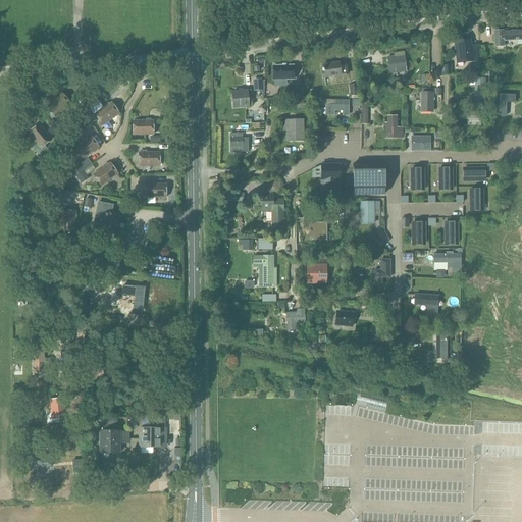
[(503,30),(493,31),(494,47),(503,47),(503,41),(517,40),(517,44),(521,44),(521,31),(503,32),(503,30)]
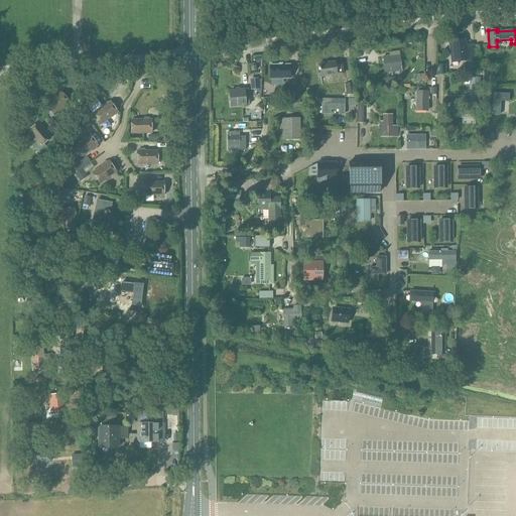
[(466,38),(449,40),(453,62),(468,60),(466,38)]
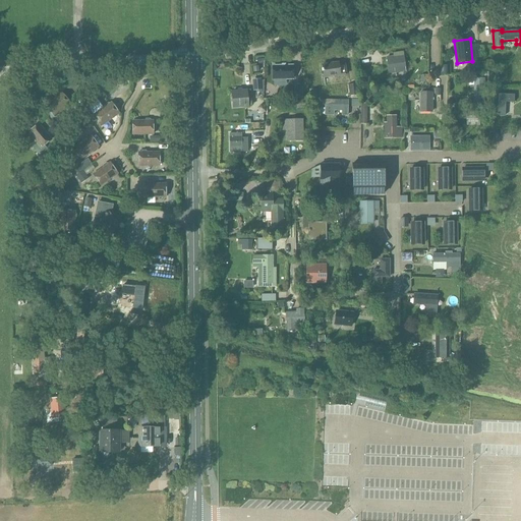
[(390,72),(406,69),(404,52),(393,54),(394,57),(388,58),(390,72)]
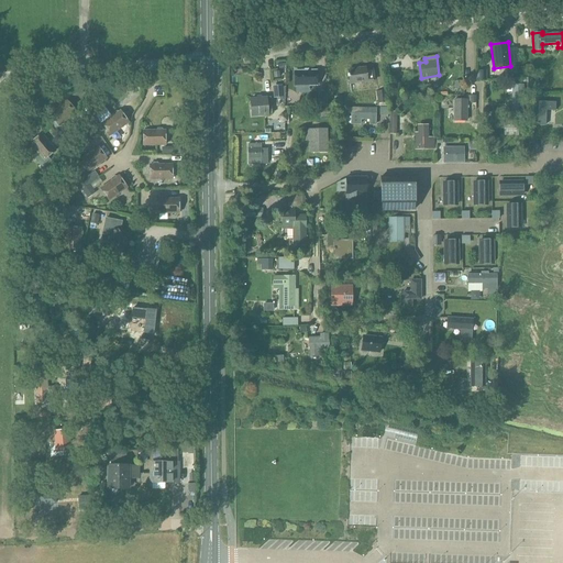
[(348,84),(373,81),(372,67),(345,70),(348,84)]
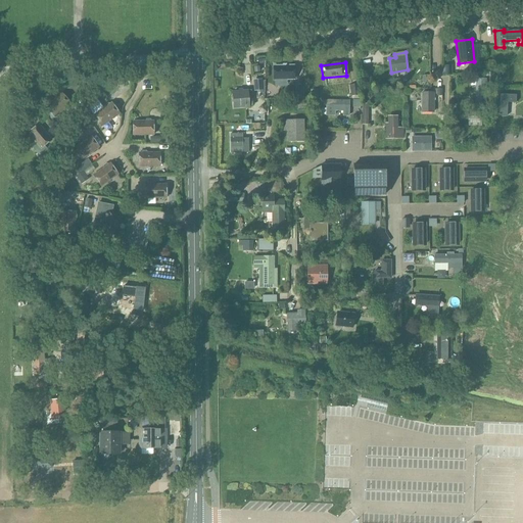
[(294,65),(274,66),(274,79),(276,79),(287,79),(294,79),(294,65)]
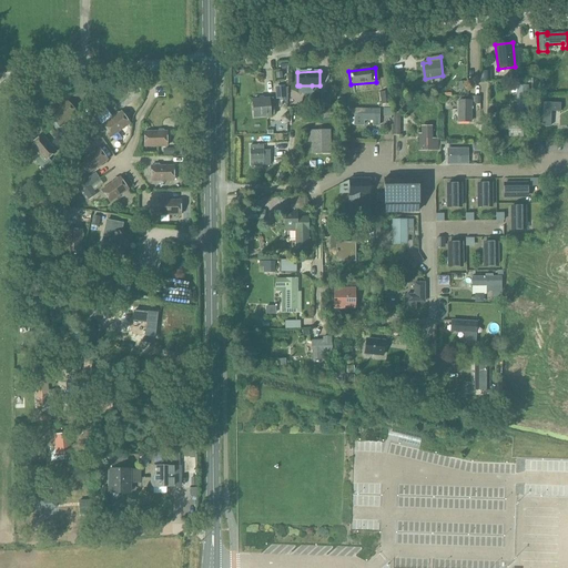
[(528,87),(517,87),(517,111),(528,112),(528,87)]
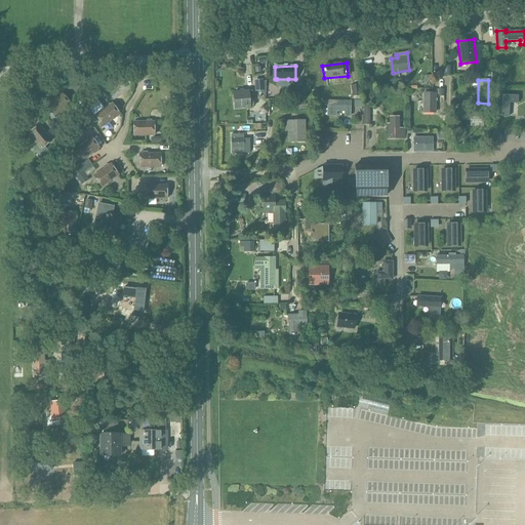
[(236,109),(252,107),(251,92),(235,93),(236,109)]
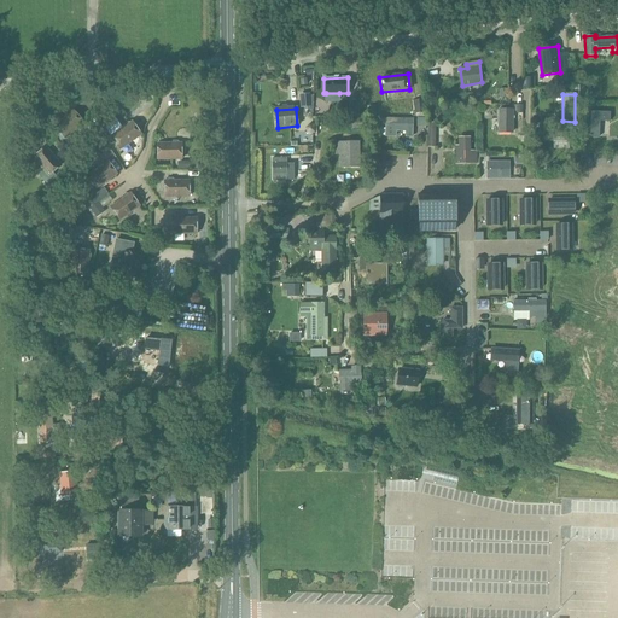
[(513,130),(513,110),(499,110),(497,130),(513,130)]
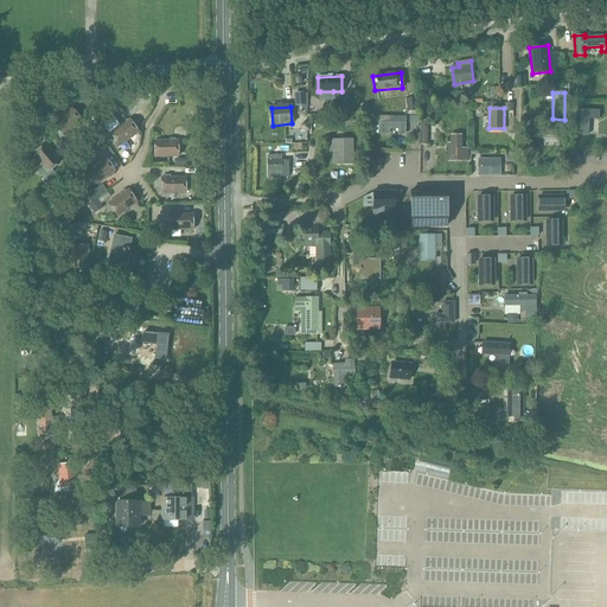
[(600,108),(581,108),(580,133),(589,133),(589,117),(600,117),(600,108)]
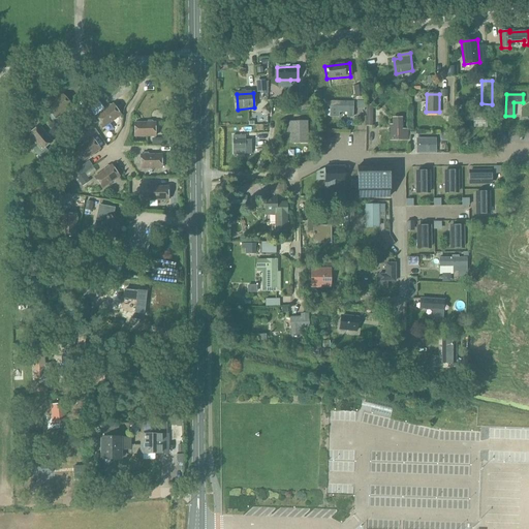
[(56,119),(71,105),(62,95),(47,107),(52,115),(56,119)]
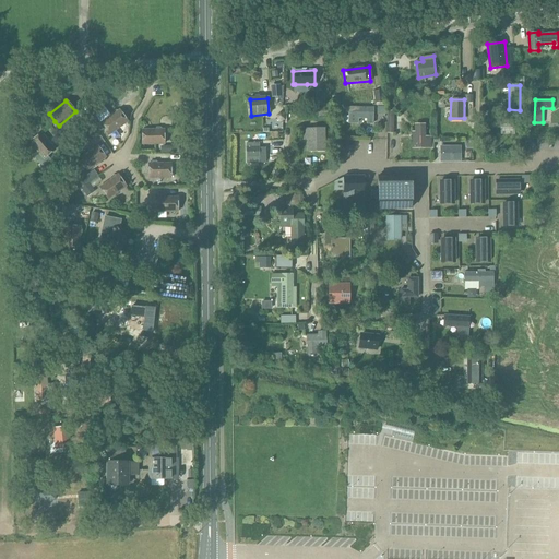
[(372,123),(372,107),(348,107),(348,123),(357,123),(357,118),(366,118),(366,122),(372,123)]
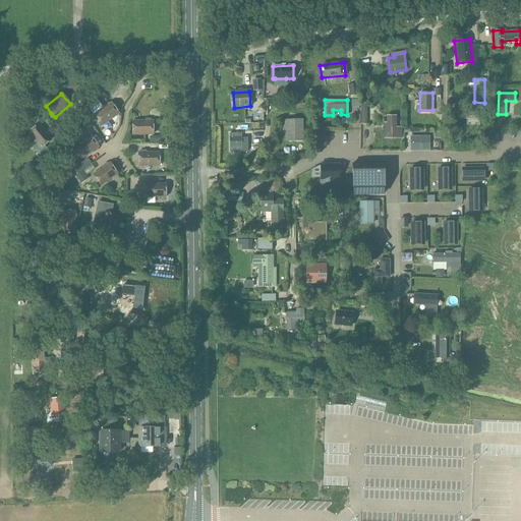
[(102,125),(119,114),(111,103),(95,114),(102,125)]
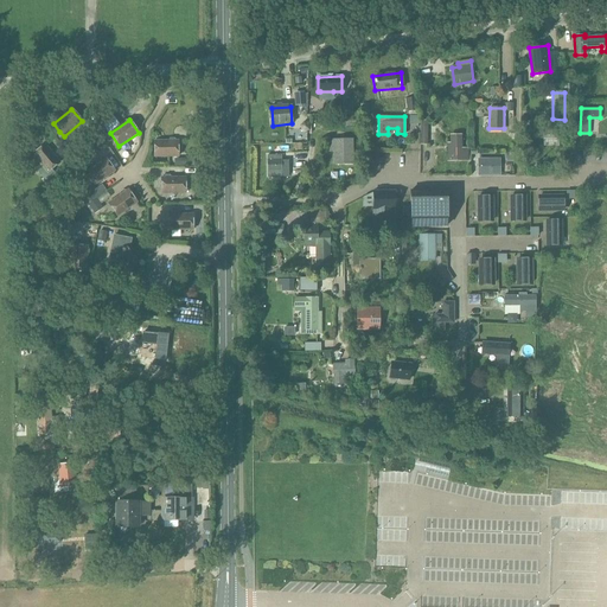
[(561,146),(560,132),(537,132),(537,139),(543,139),(543,146),(561,146)]
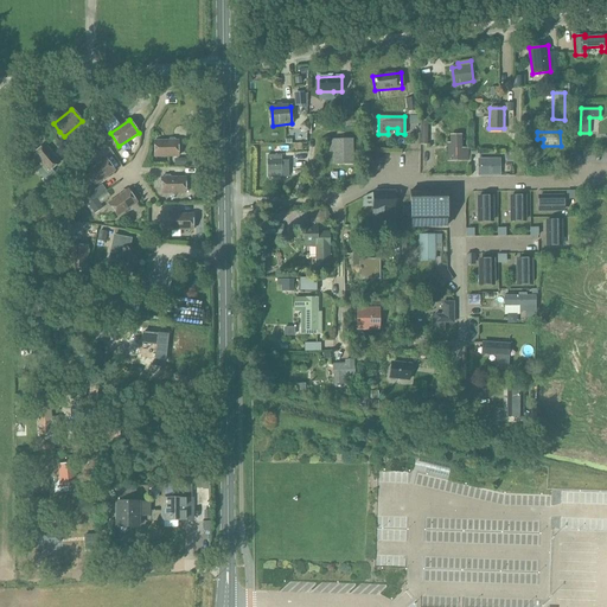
[(334,163),(352,163),(351,140),(330,140),(331,152),(334,151),(334,163)]
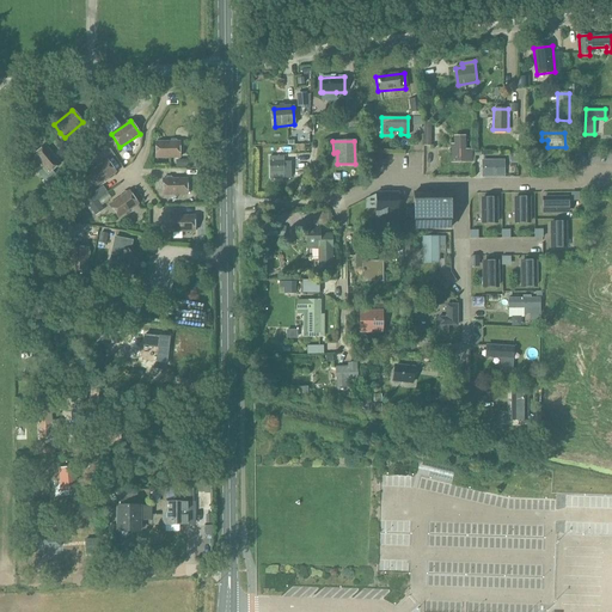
[(155,158),(179,158),(179,142),(155,142),(155,158)]
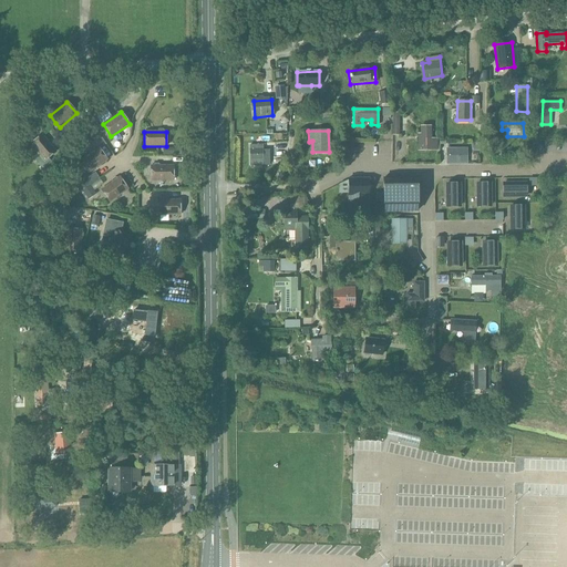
[(49,158),(58,152),(42,134),(31,143),(47,161),(49,158)]
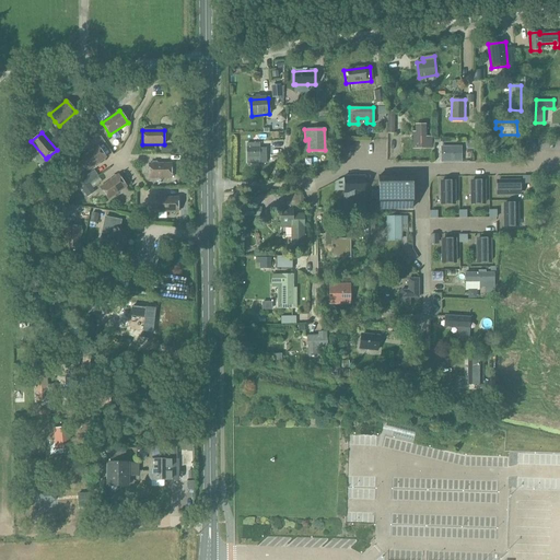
[(413,132),(413,149),(431,149),(432,138),(426,137),(426,133),(413,132)]
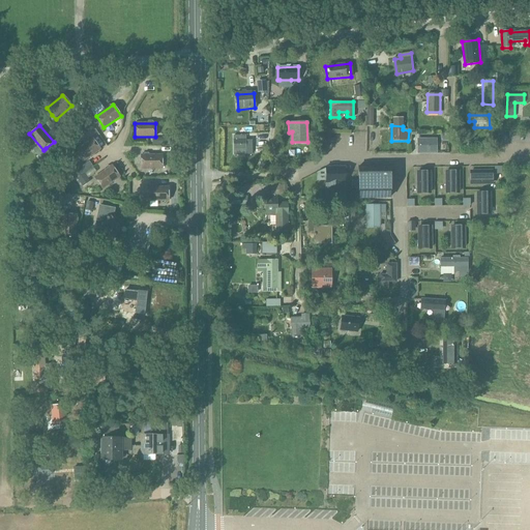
[(246,136),(234,137),(234,154),(247,154),(252,154),(252,140),(246,140),(246,136)]
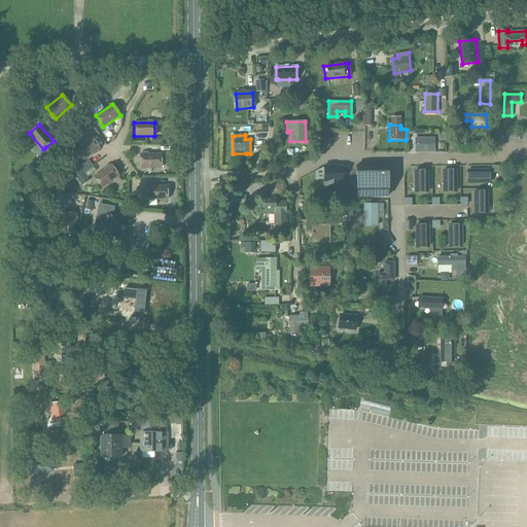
[(82,161),(100,148),(92,137),(75,149),(82,161)]
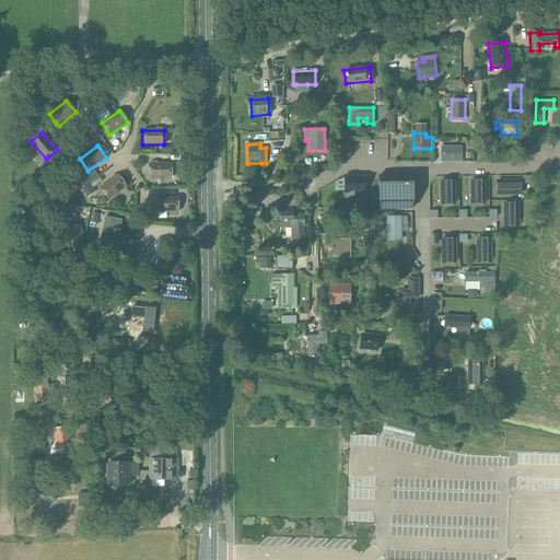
[(462,147),(442,147),(442,160),(462,160),(462,147)]
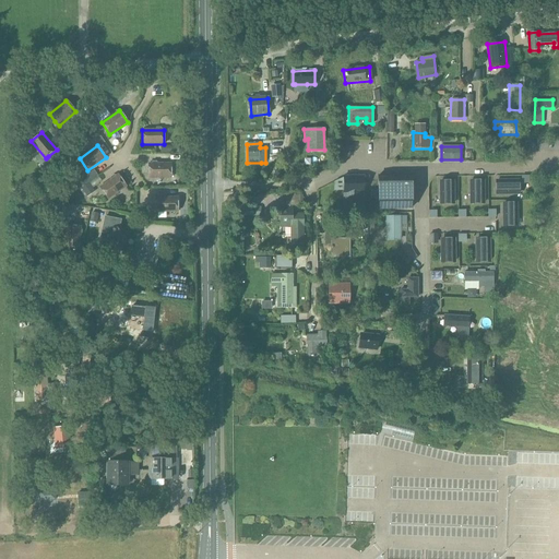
[(47,159),(42,164),(47,169),(55,164),(48,156),(46,158),(47,159)]
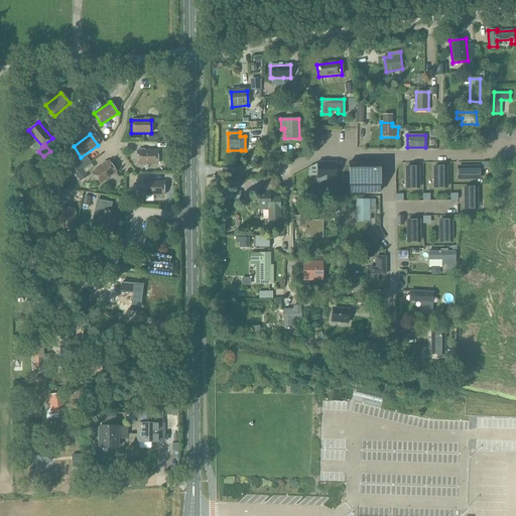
[(137,164),(157,164),(157,151),(137,151),(137,164)]
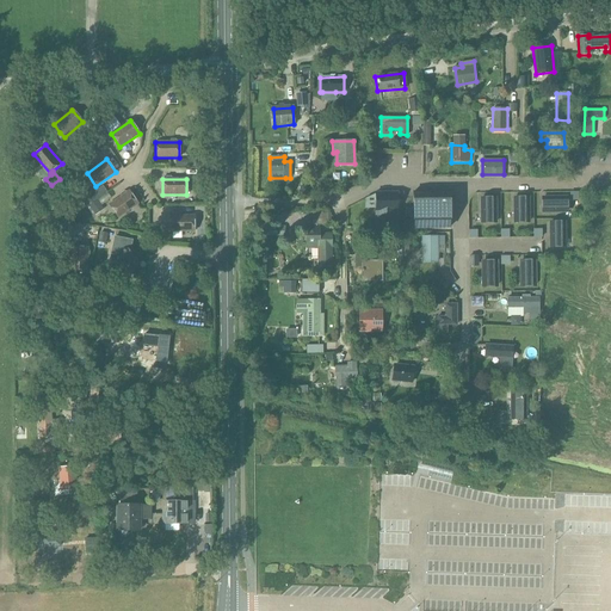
[(93,189),(80,198),(86,207),(88,205),(90,204),(97,199),(99,197),(105,193),(102,186),(94,191),(93,189)]
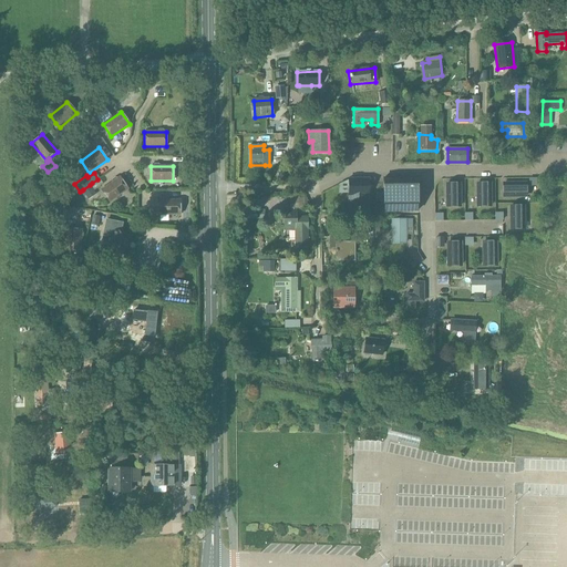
[(110,203),(127,189),(120,177),(101,191),(110,203)]
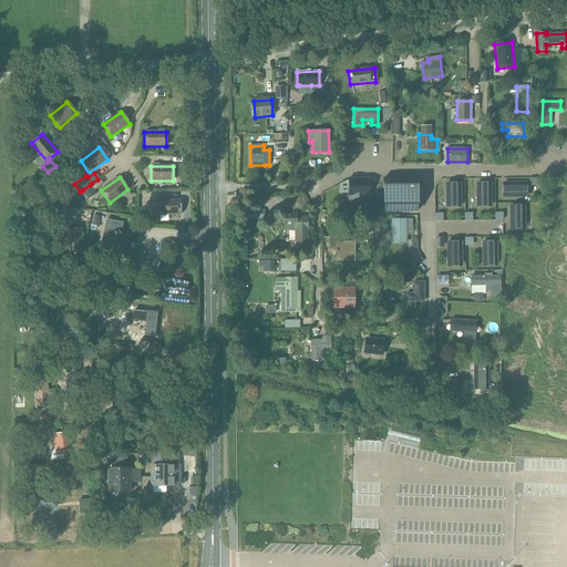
[(369,213),(369,178),(349,178),(349,213),(369,213)]
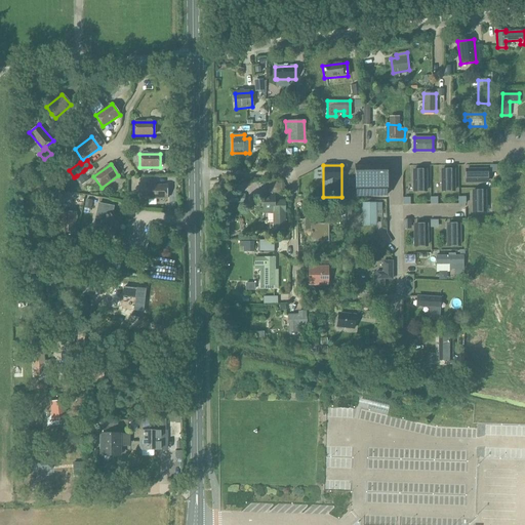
[(356,179),(349,179),(349,187),(356,187),(356,196),(387,196),(386,165),(355,165),(356,179)]
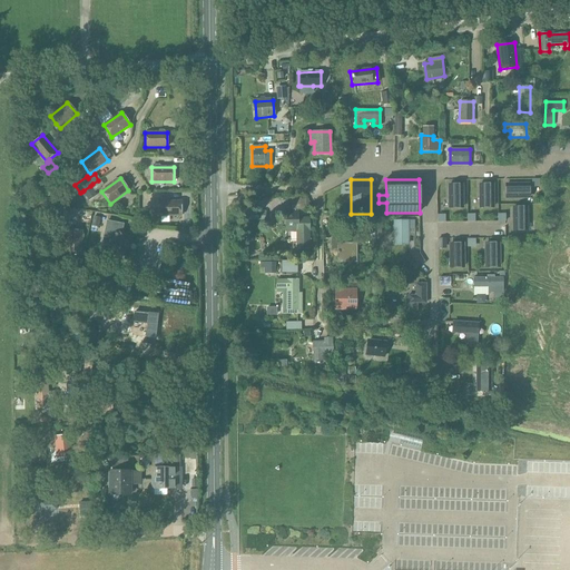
[(529,184),(507,185),(507,198),(529,197),(529,184)]
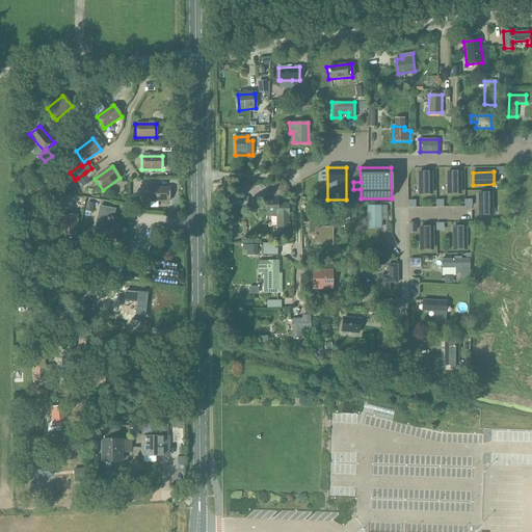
[(431,173),(419,173),(419,193),(431,193),(431,173)]
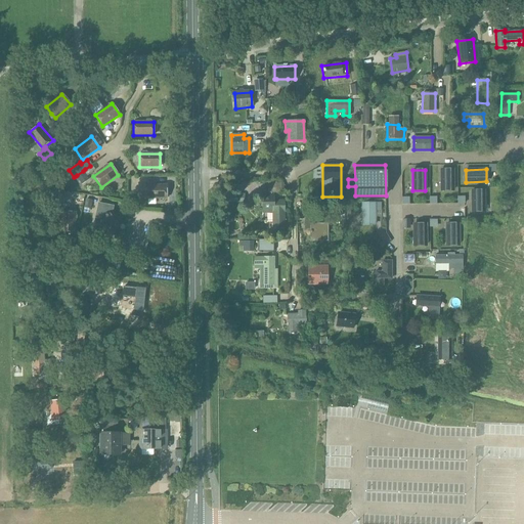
[(453,170),(441,170),(441,190),(453,190),(453,170)]
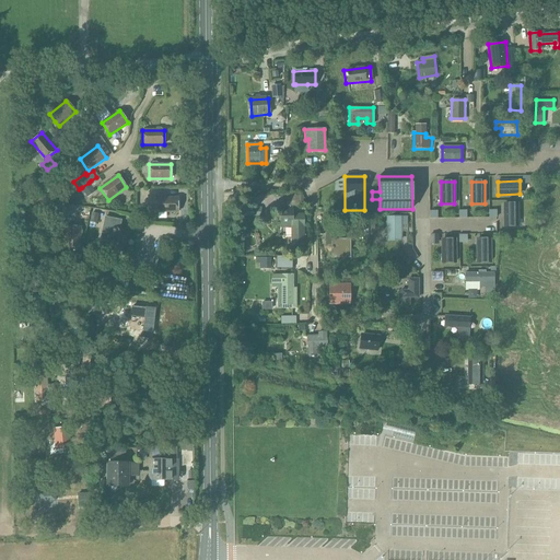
[(82,187),(81,188),(86,197),(95,191),(89,183),(82,187)]
